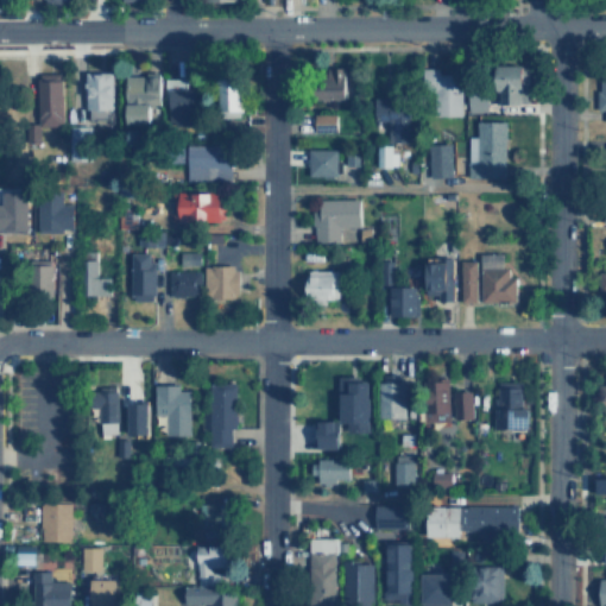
[(529,67),(502,67),(500,106),(528,106),(529,67)]
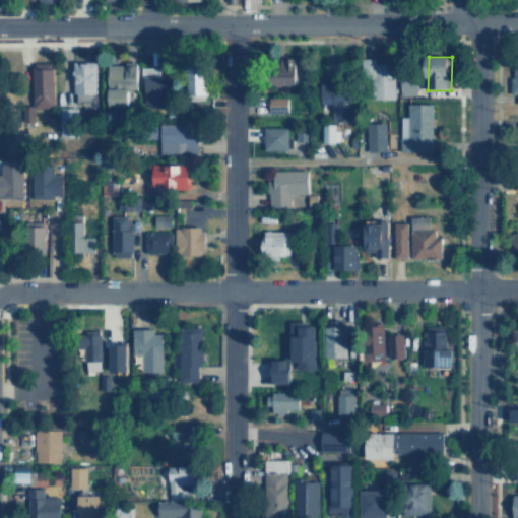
[(302,59),(279,60),(280,87),(303,86),(302,59)]
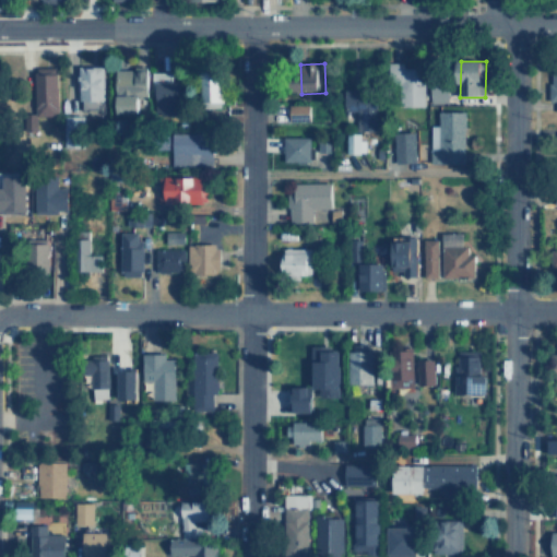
[(405,69),(405,63),(391,63),(391,91),(402,91),(402,108),(426,108),(426,69),(405,69)]
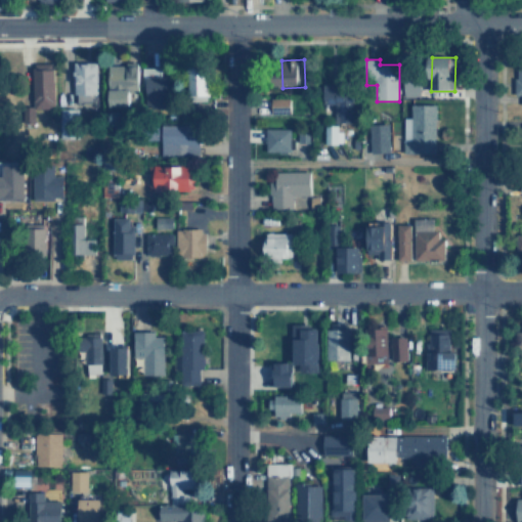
[(97,62),(76,63),(77,103),(97,103),(97,62)]
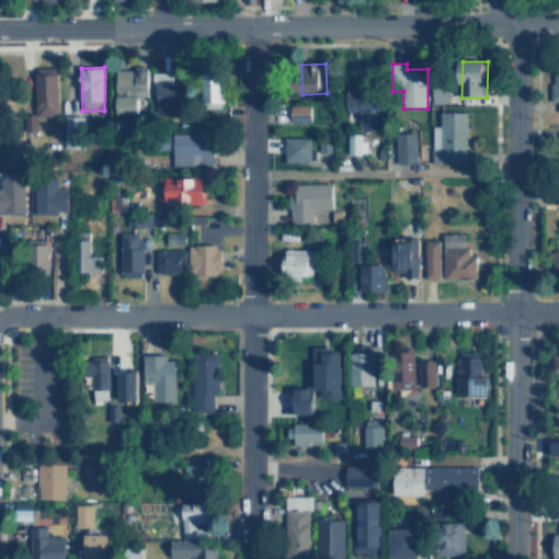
[(59,117),(60,69),(37,69),(37,116),(59,117)]
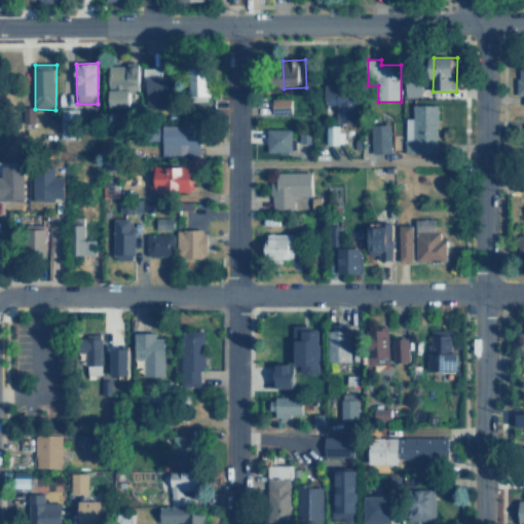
[(110,66),(111,109),(132,108),(132,92),(141,92),(140,65),(110,66)]
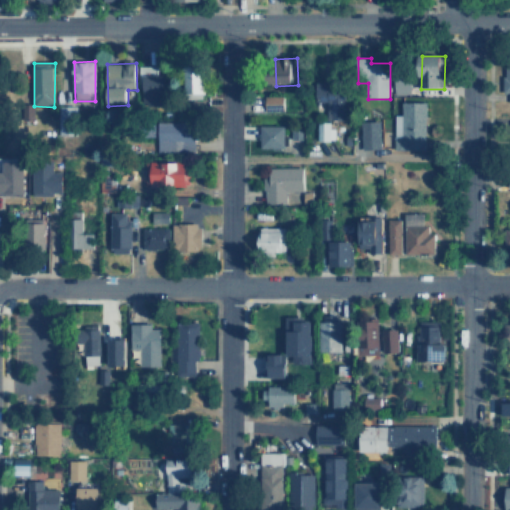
[(185,95),(206,94),(205,67),(185,67),(185,95)]
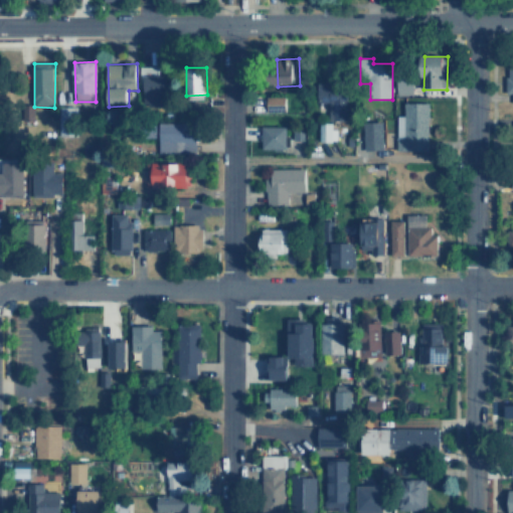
[(144,106),(166,107),(167,77),(145,76),(144,106)]
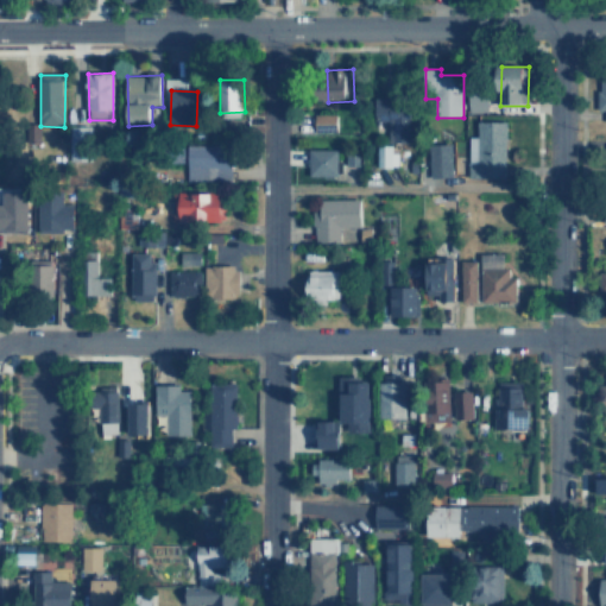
[(469,113),(490,114),(490,95),(471,95),(469,113)]
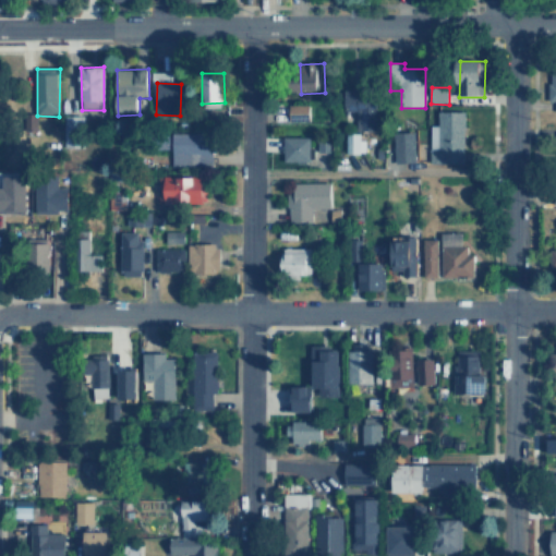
[(359,131),(377,131),(376,94),(346,95),(346,112),(358,112),(359,131)]
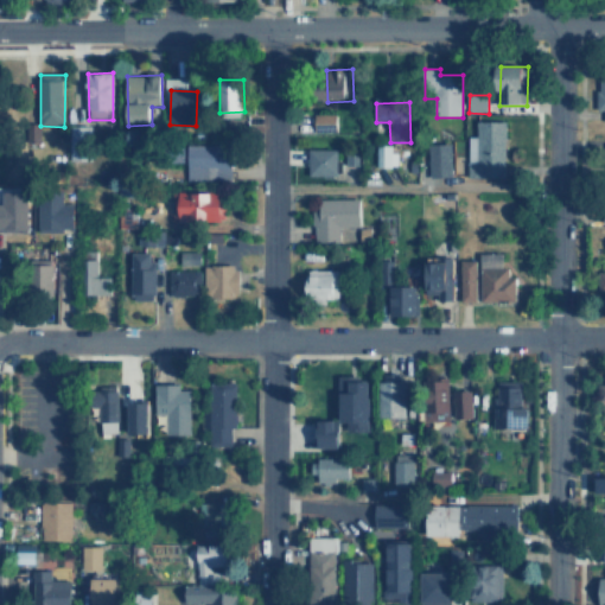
[(316,133),(338,134),(339,115),(317,115),(316,133)]
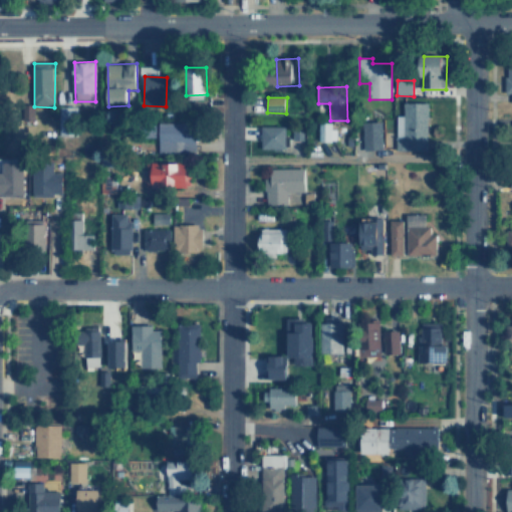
[(428,152),(430,104),(406,103),(405,116),(399,116),(398,151),(428,152)]
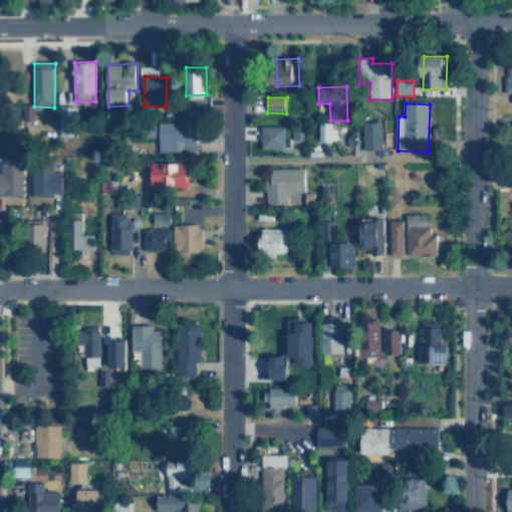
[(61,137),(75,137),(74,112),(60,113),(61,137)]
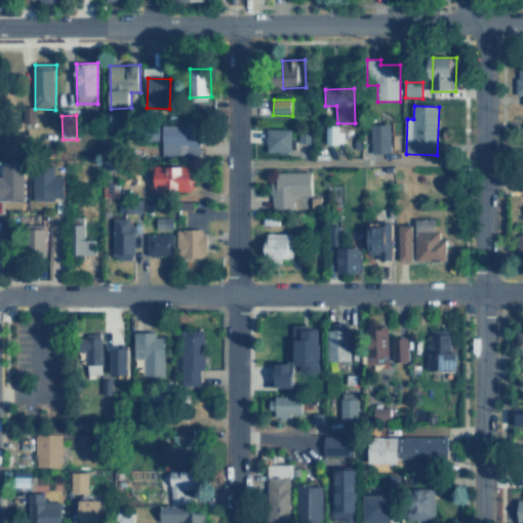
[(372,126),(373,154),(392,154),(392,125),(372,126)]
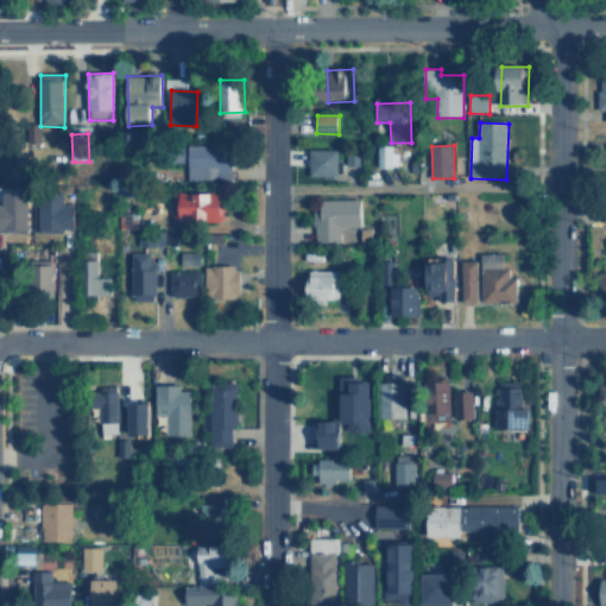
[(379,169),(398,169),(398,146),(379,146),(379,169)]
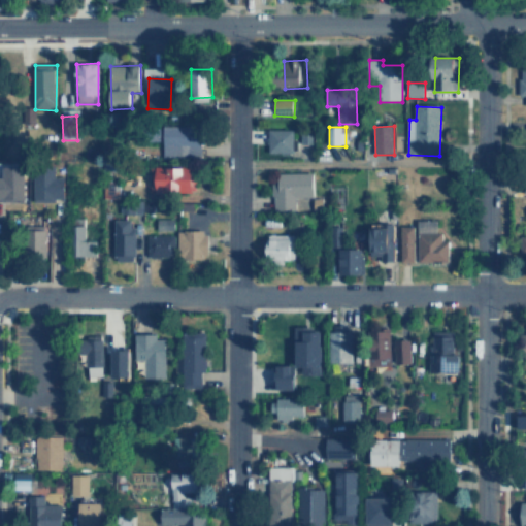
[(163,158),(202,158),(201,128),(163,128),(163,158)]
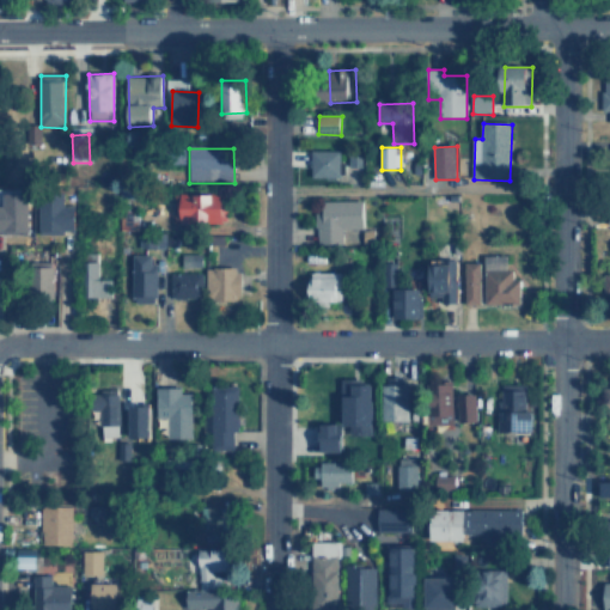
[(313,178),(342,178),(342,152),(313,152),(313,178)]
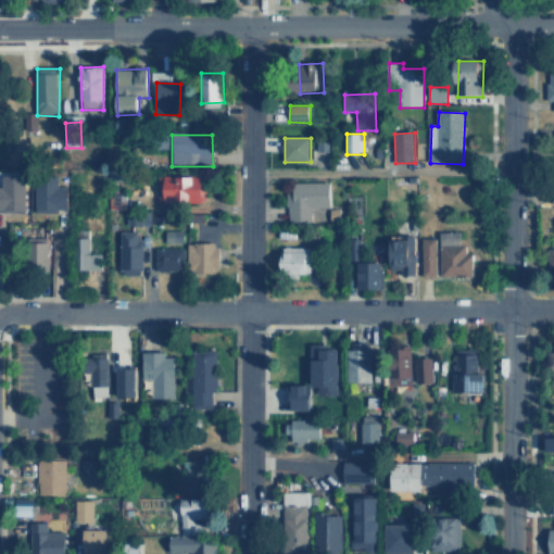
[(166,202),(205,203),(206,177),(167,176),(166,202)]
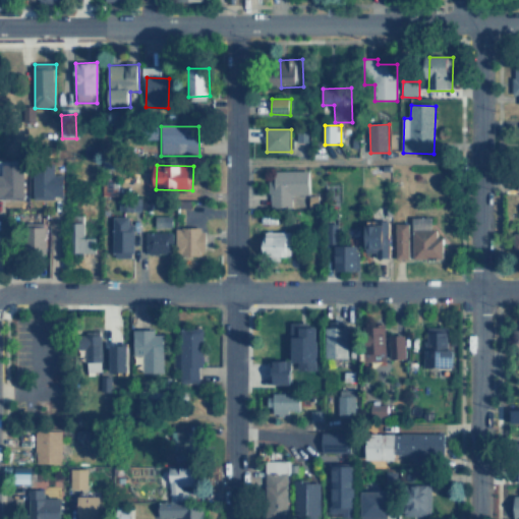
[(0,166),(1,199),(24,199),(23,166),(0,166)]
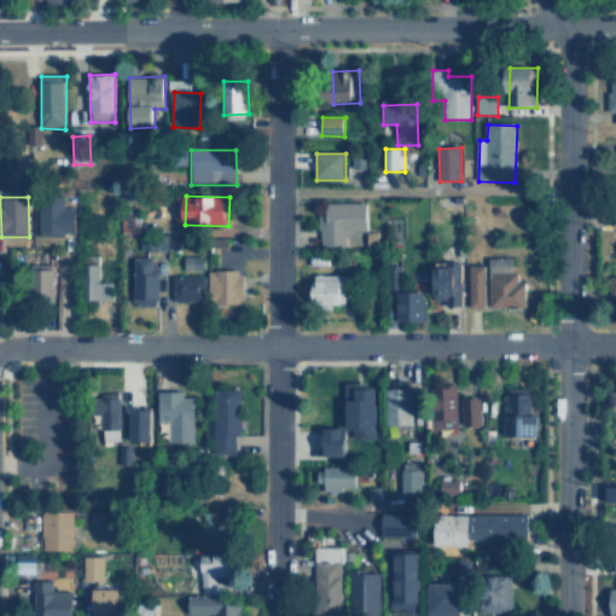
[(329,203),(327,216),(321,216),(321,248),(348,248),(348,232),(368,233),(370,204),(329,203)]
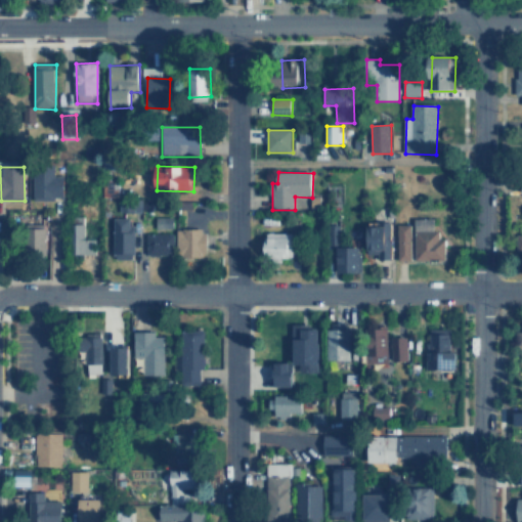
[(34,174),(35,200),(64,200),(64,178),(55,178),(55,174),(34,174)]
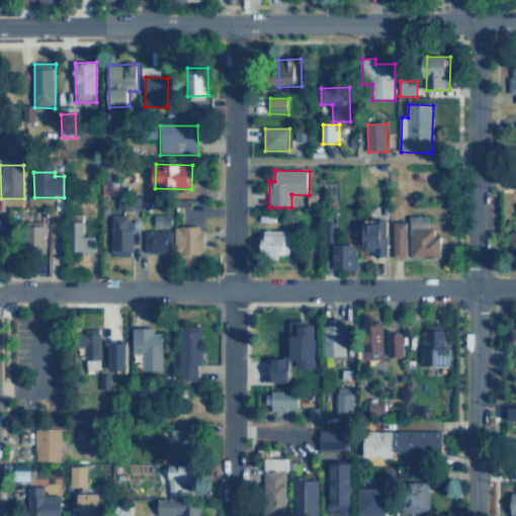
[(142,199),(119,200),(119,211),(142,211),(142,199)]
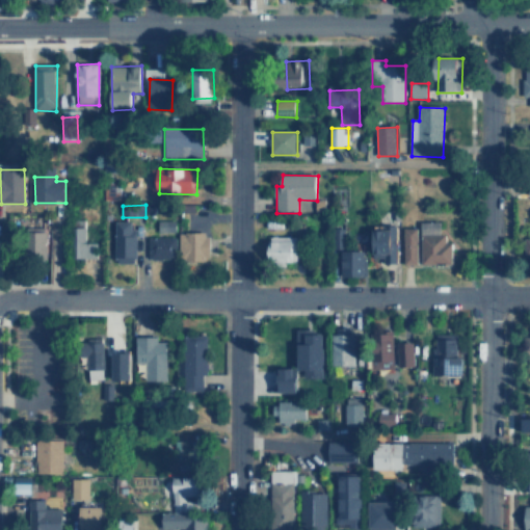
[(178,234),(179,221),(160,221),(160,233),(178,234)]
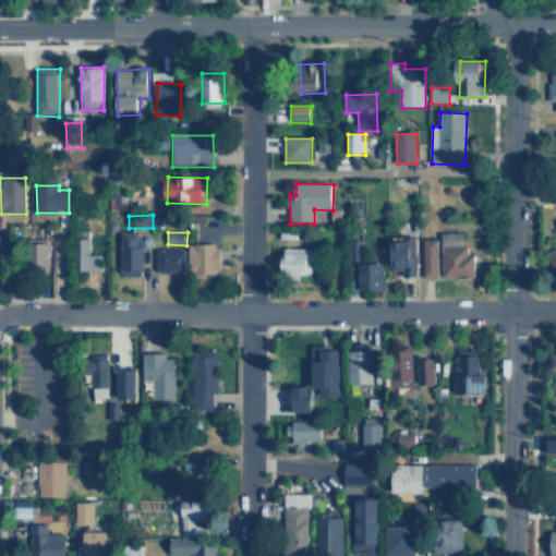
[(122,276),(144,276),(145,233),(123,233),(122,276)]
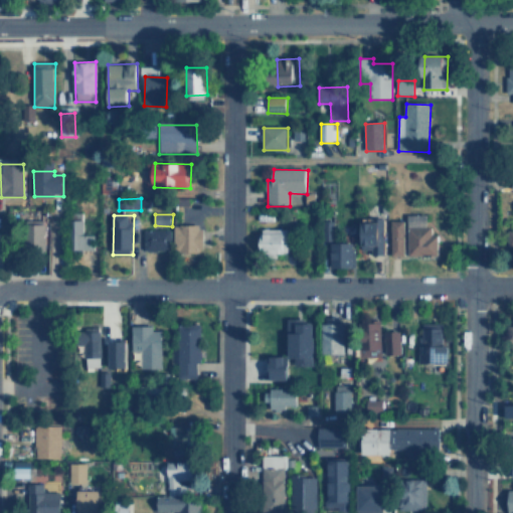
[(408,216),(409,258),(440,257),(439,236),(431,236),(430,215),(408,216)]
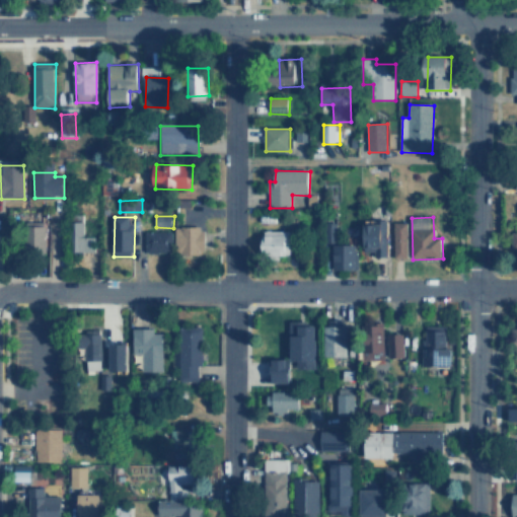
[(85,223),(73,223),(73,253),(96,253),(97,238),(84,237),(85,223)]
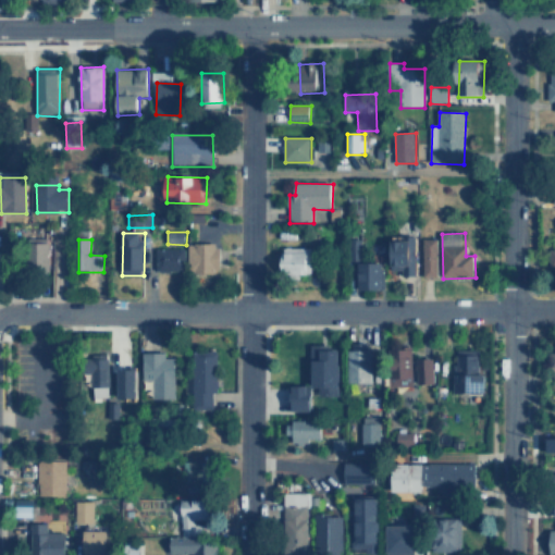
[(364,241),(352,241),(352,262),(362,262),(364,241)]
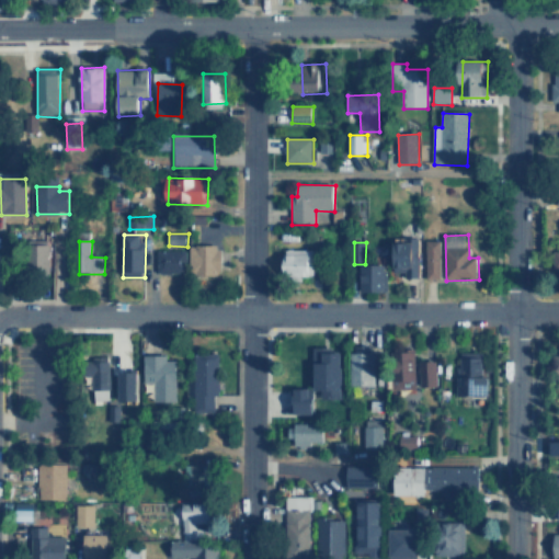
[(420,280),(421,242),(397,242),(396,274),(408,274),(408,280),(420,280)]
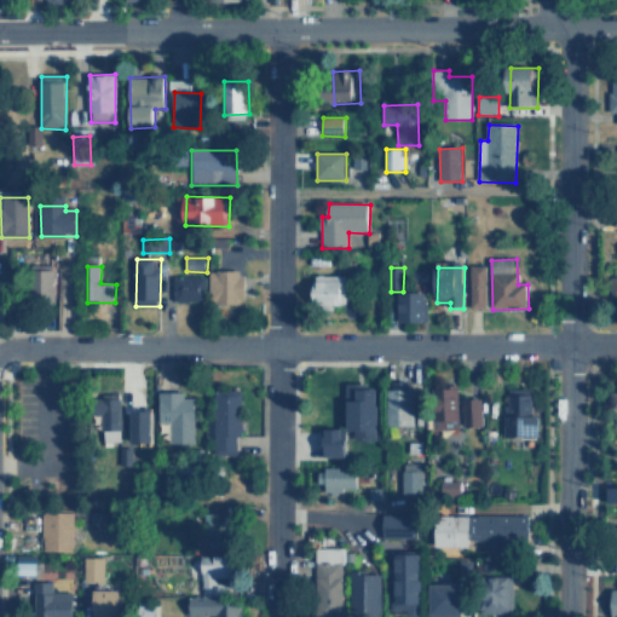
[(488,267),(472,267),(472,310),(489,310),(488,267)]
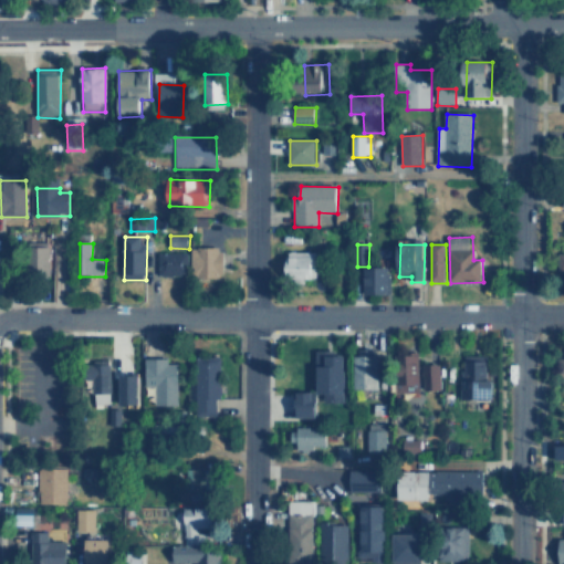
[(51,248),(30,248),(30,273),(51,273),(51,248)]
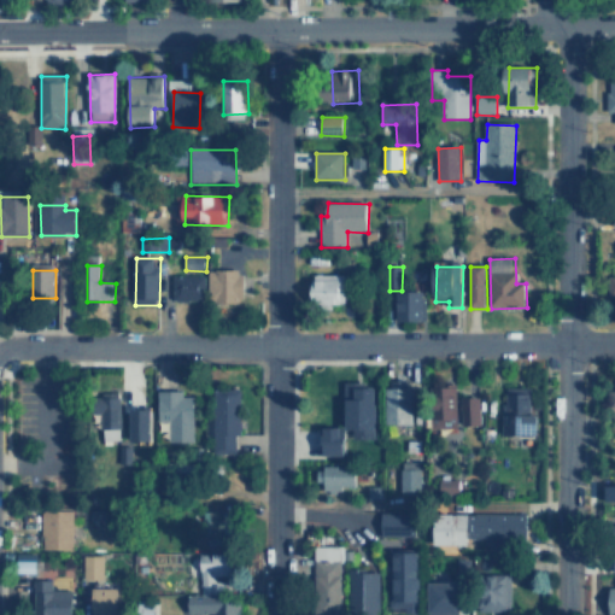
[(242,270),(210,271),(210,304),(244,304),(242,270)]
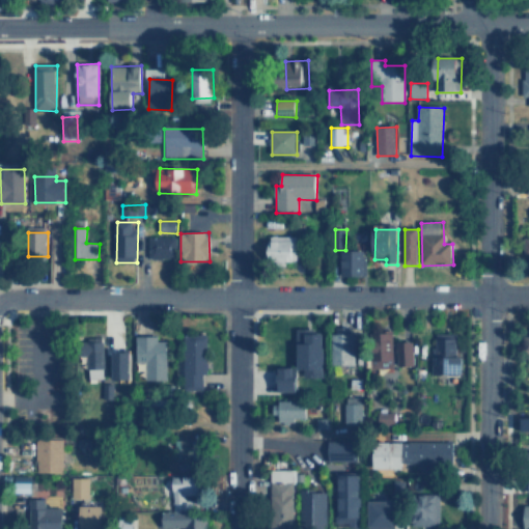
[(298,237),(272,238),(273,263),(299,262),(298,237)]
